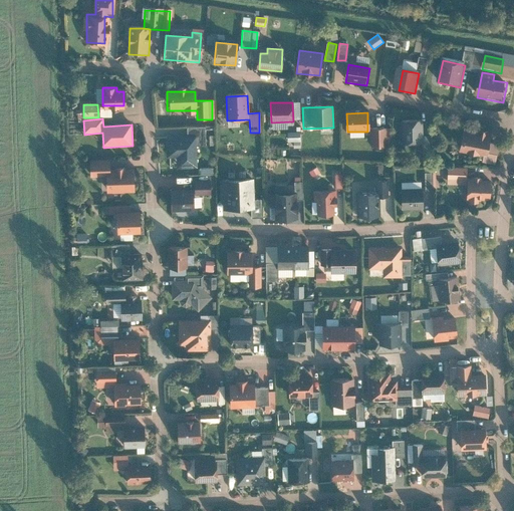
[(402,122),(402,143),(421,143),(421,155),(430,155),(430,137),(421,137),(421,122),(402,122)]
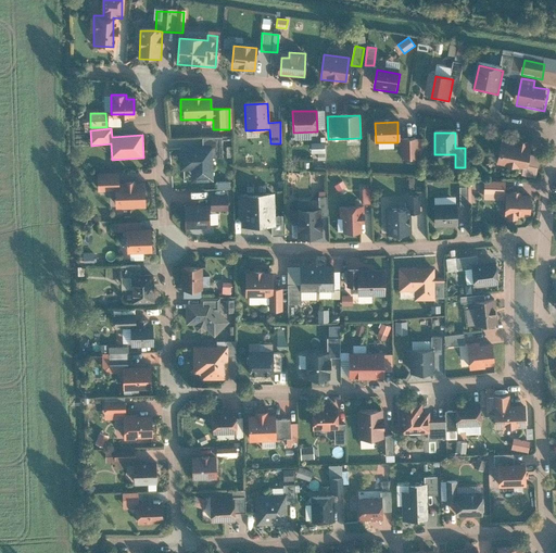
[(201,150),(181,150),(182,170),(194,168),(194,180),(212,180),(212,158),(222,156),(220,140),(201,140),(201,150)]
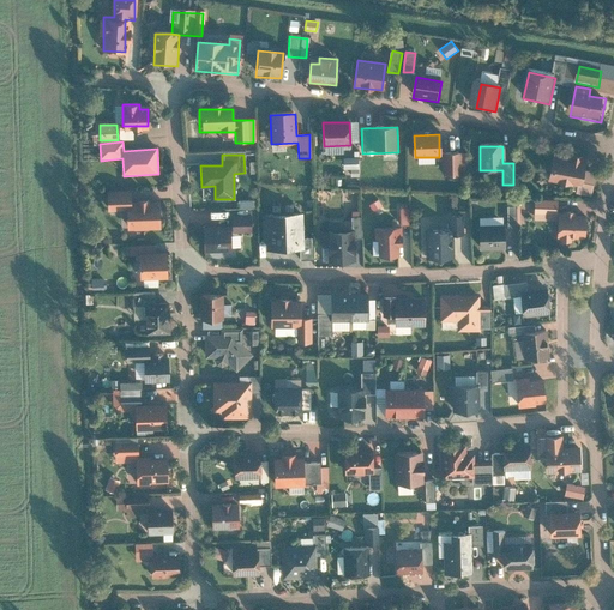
[(461,155),(443,155),(444,176),(462,176),(461,155)]
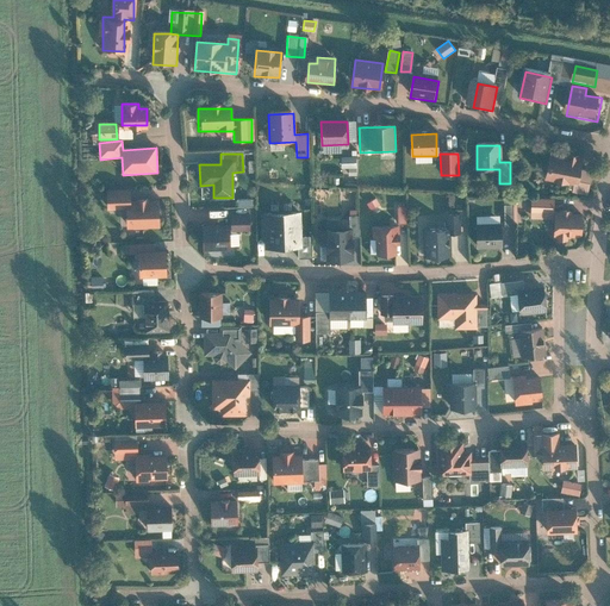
[(578,160),(548,156),(546,183),(576,187),(574,192),(586,193),(590,170),(577,169),(578,160)]
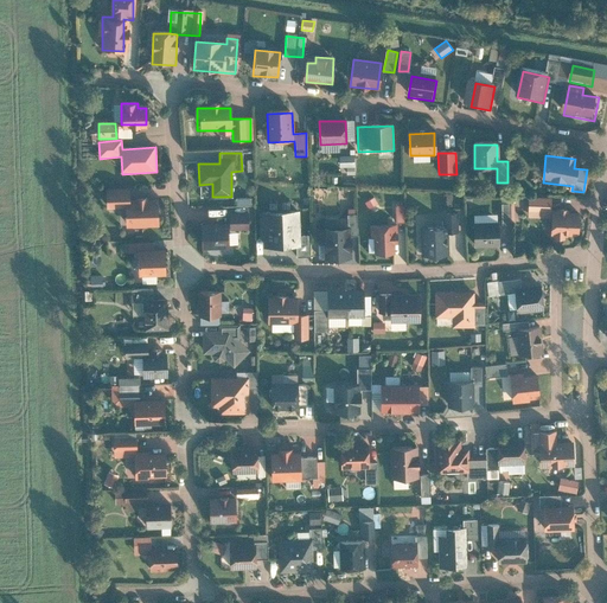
[(342,159),(342,171),(353,170),(353,159),(342,159)]
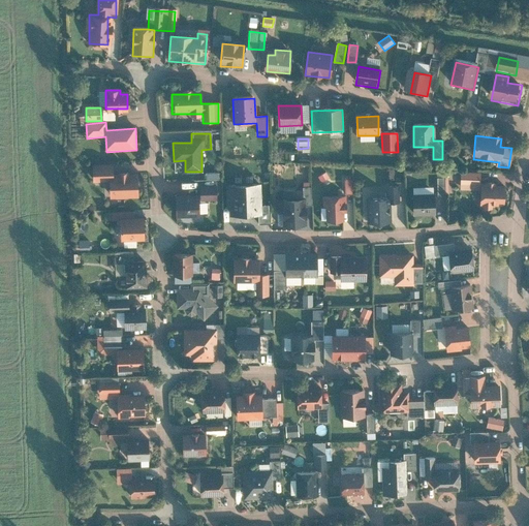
[(112,166),(93,167),(94,184),(111,183),(112,198),(136,197),(136,176),(112,177),(112,166)]
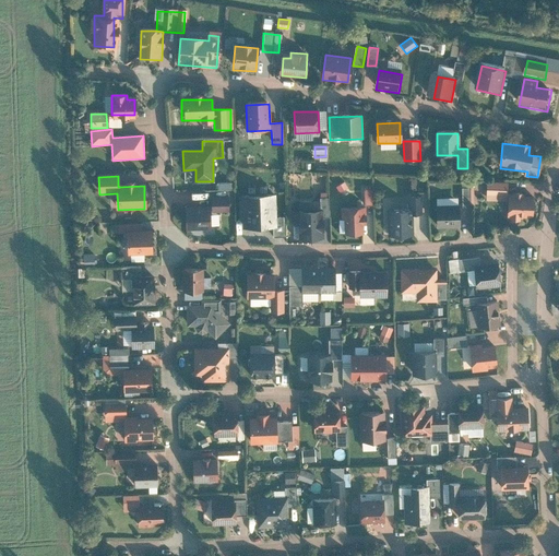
[(506,201),(507,185),(488,185),(487,201),(506,201)]
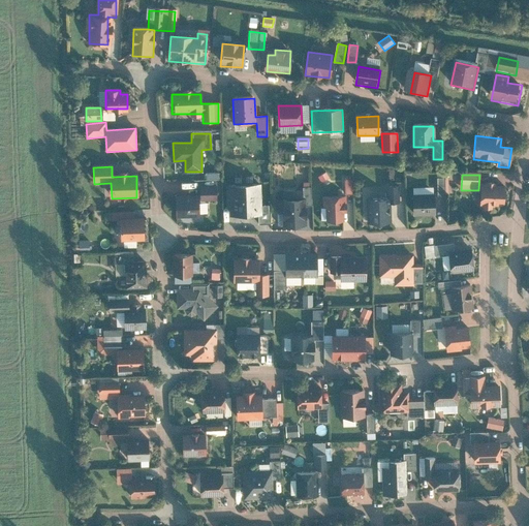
[(445,179),(437,179),(437,198),(446,198),(445,179)]
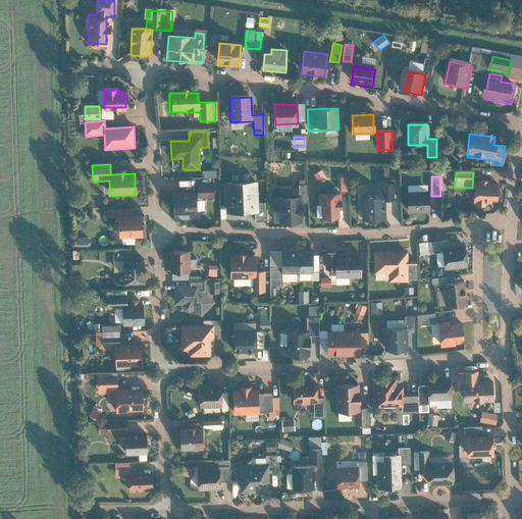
[(346,177),(337,178),(338,192),(347,191),(346,177)]
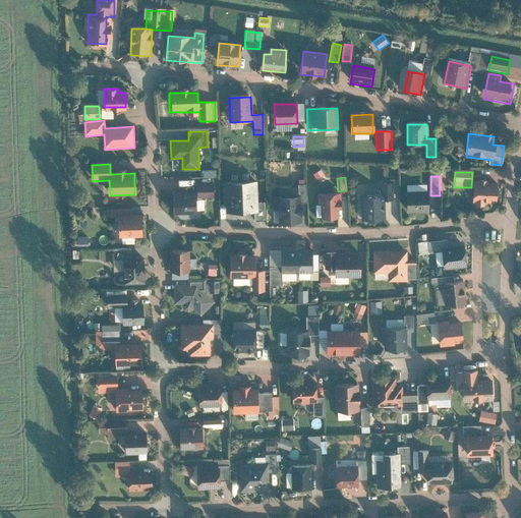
[(363,195),(363,219),(384,219),(384,198),(392,198),(392,183),(381,183),(381,195),(363,195)]
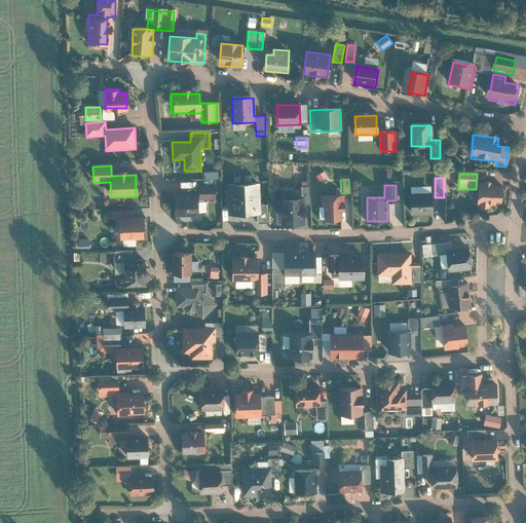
[(502,185),(479,185),(478,207),(502,207),(502,185)]
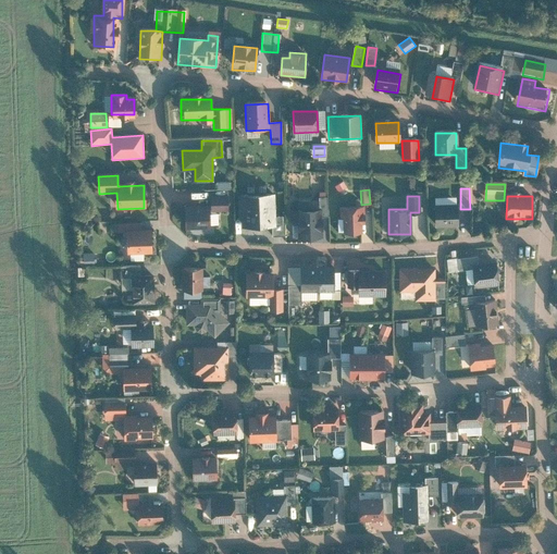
[(186,207),(187,226),(209,225),(209,213),(230,212),(229,197),(211,197),(211,206),(186,207)]
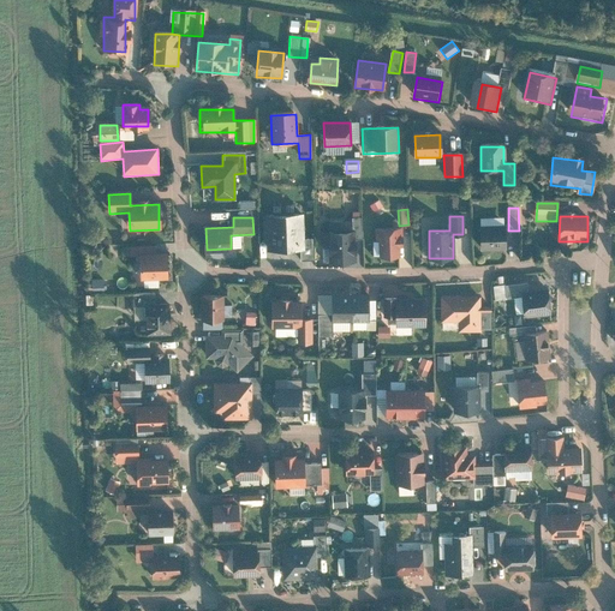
[(299,217),(269,219),(270,249),(300,247),(300,261),(312,261),(312,239),(300,240),(299,217)]
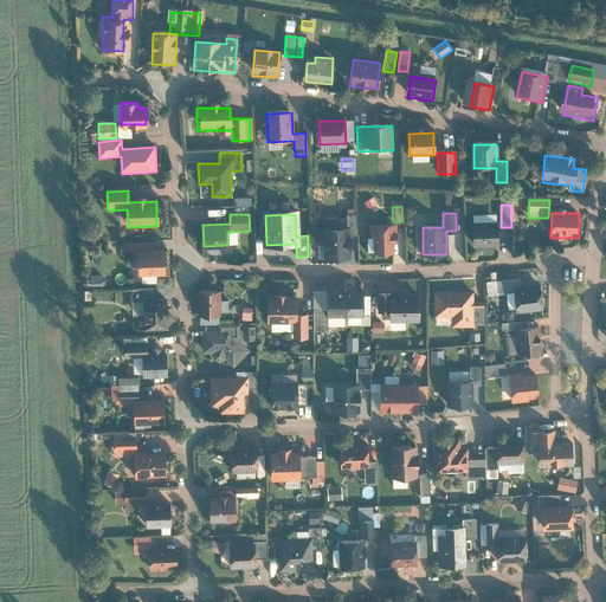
[(326,226),(326,259),(349,258),(349,237),(356,237),(355,217),(346,217),(346,226),(326,226)]
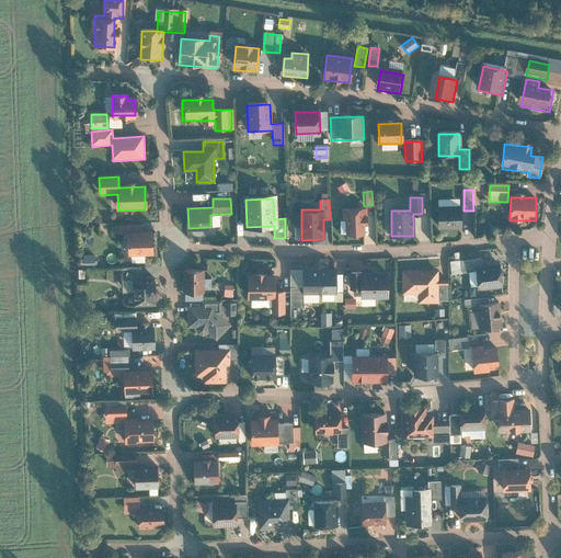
[(438,203),(438,229),(461,228),(461,203),(438,203)]
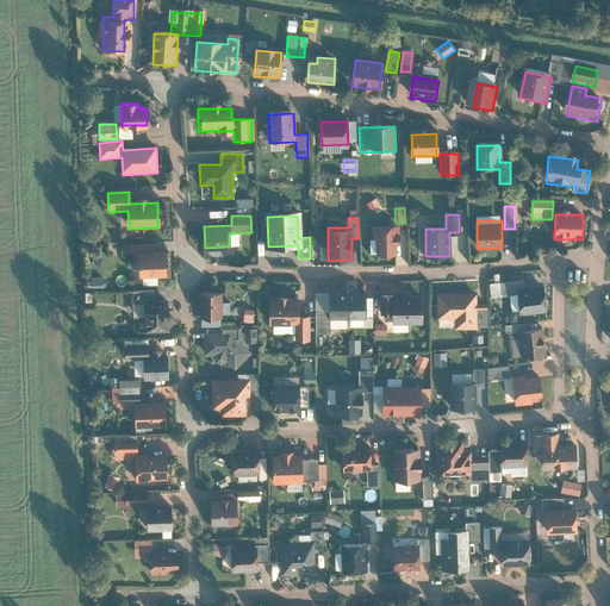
[(374,227),(374,256),(394,255),(393,226),(374,227)]
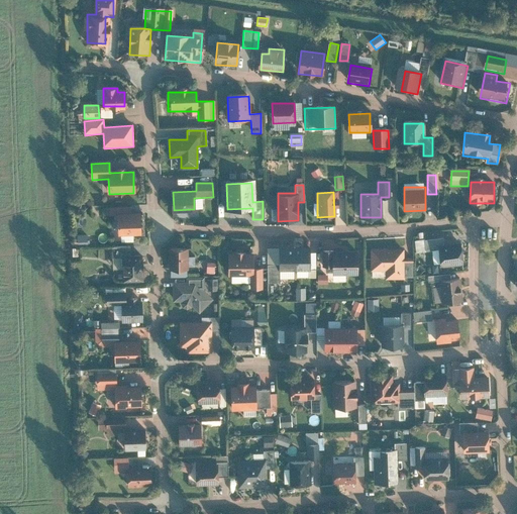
[(117,217),(118,235),(139,234),(138,216),(117,217)]
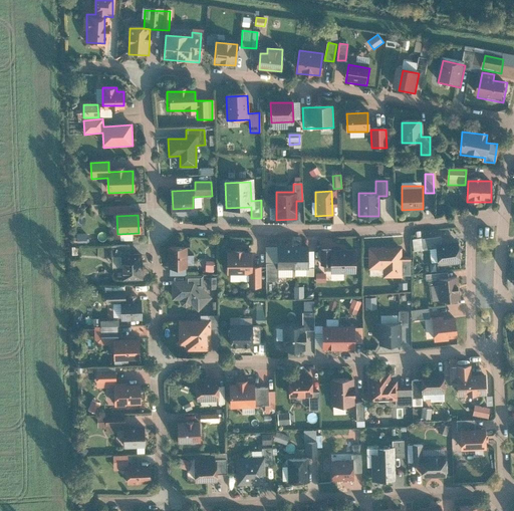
[(436,248),(438,264),(459,261),(457,245),(439,247),(438,239),(421,241),(422,250),(436,248)]
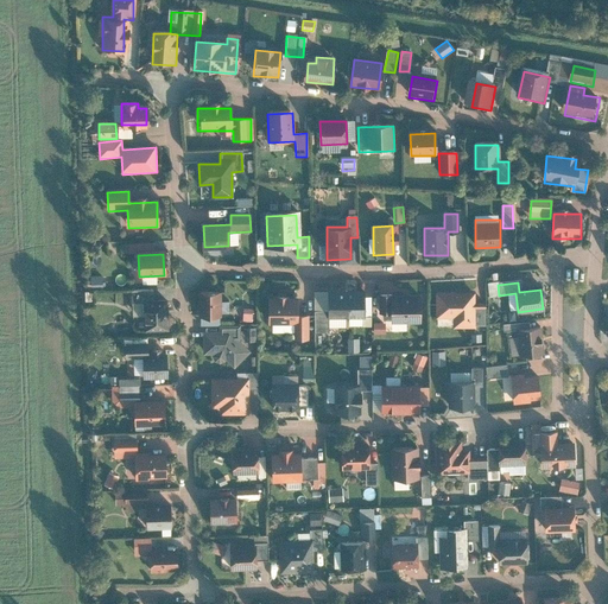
[(220,293),(198,294),(200,325),(221,324),(220,293)]
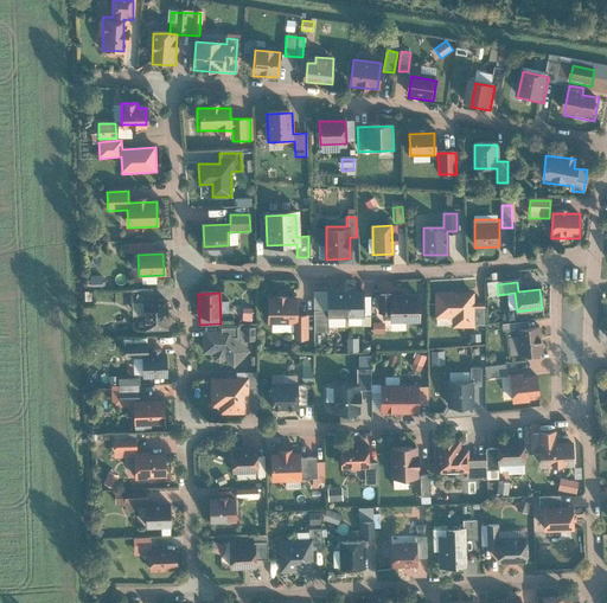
[(328,312),(328,318),(346,318),(346,293),(328,293),(328,312)]
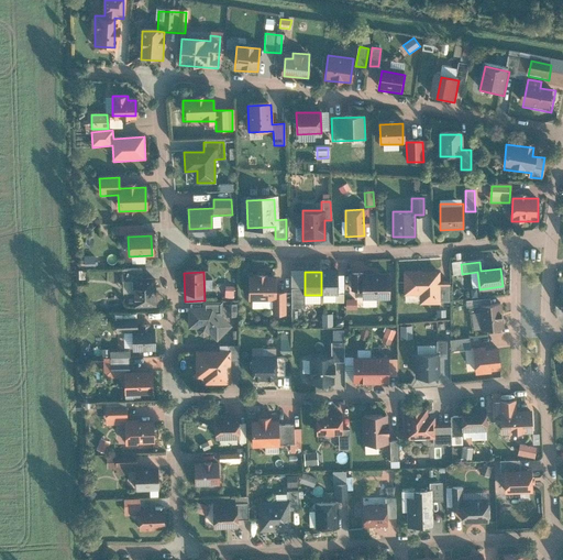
[(321,272),(321,295),(322,295),(338,295),(337,272),(321,272)]
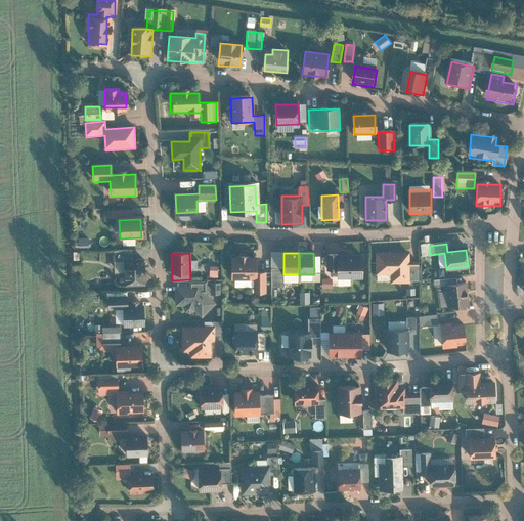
[(408,255),(377,255),(377,274),(390,274),(390,281),(417,281),(417,264),(408,265),(408,255)]
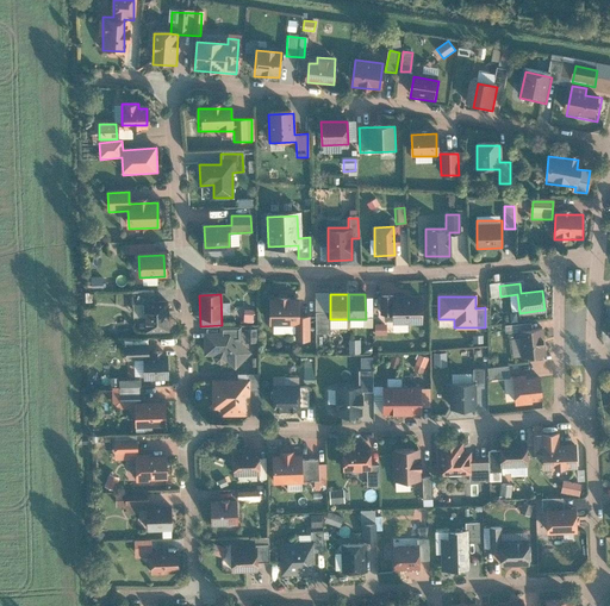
[(391,328),(421,326),(419,298),(384,299),(384,316),(391,316),(391,328)]
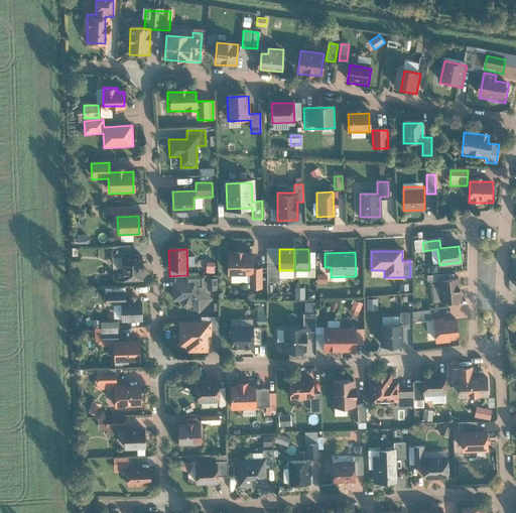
[(251,254),(229,254),(229,277),(251,277),(251,289),(262,289),(262,268),(251,268),(251,254)]
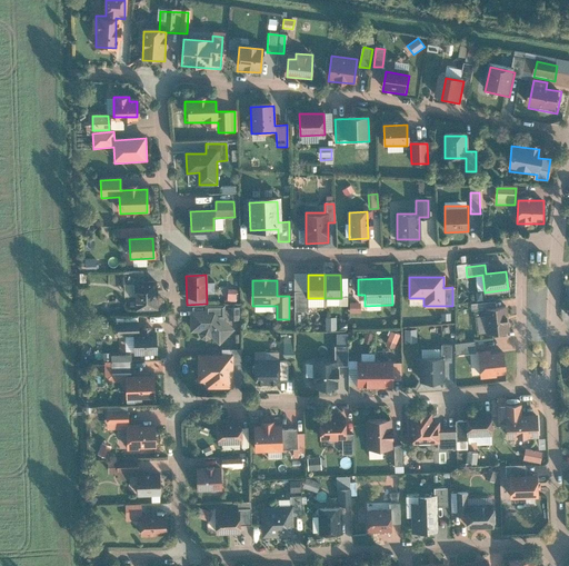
[(135,283),(136,310),(157,309),(157,283),(135,283)]
